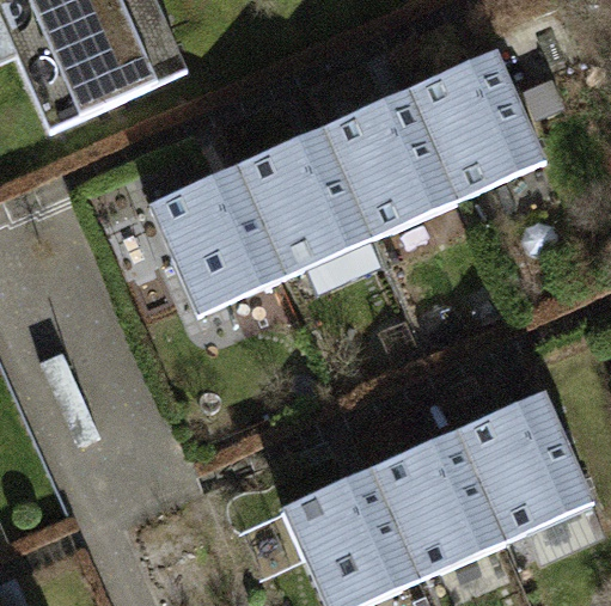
[(0,0),(0,14),(50,128),(187,68),(156,0),(0,0)]
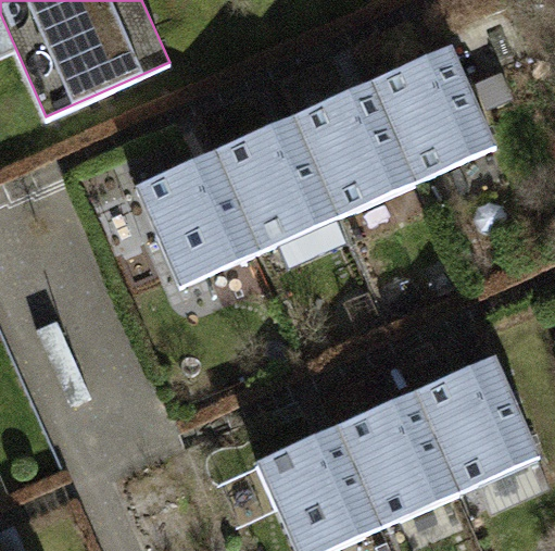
[(495,145),(452,45),(373,79),(417,179),(495,145)]
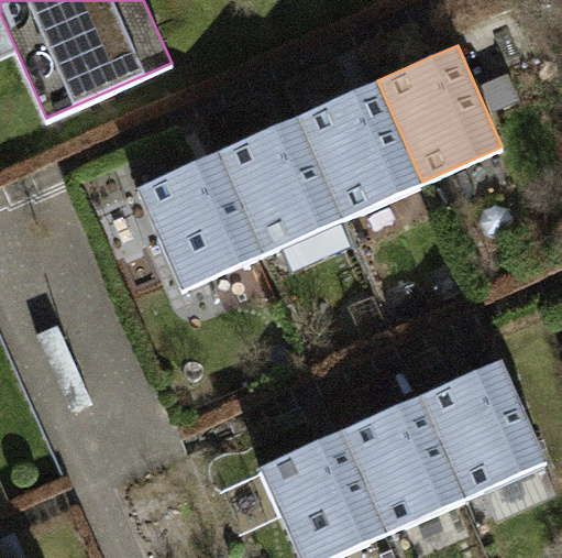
[(422,182),(377,80),(297,116),(342,217),(422,182)]
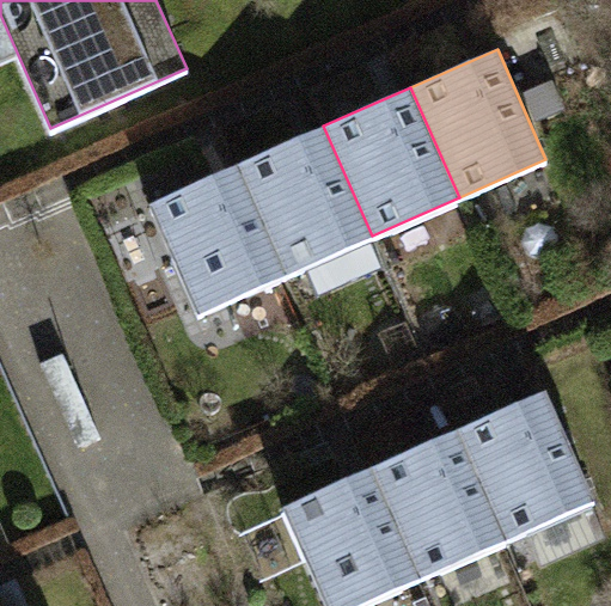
[(372,236),(323,126),(237,165),(285,274),(372,236)]
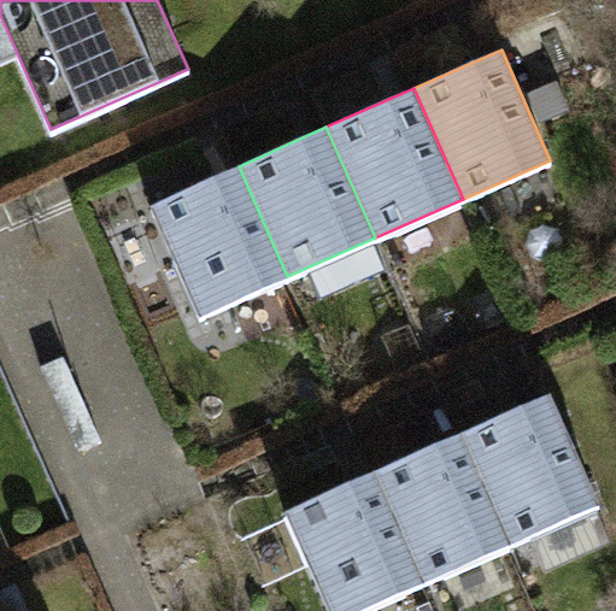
[(287,276),(239,166),(151,205),(200,315),(287,276)]
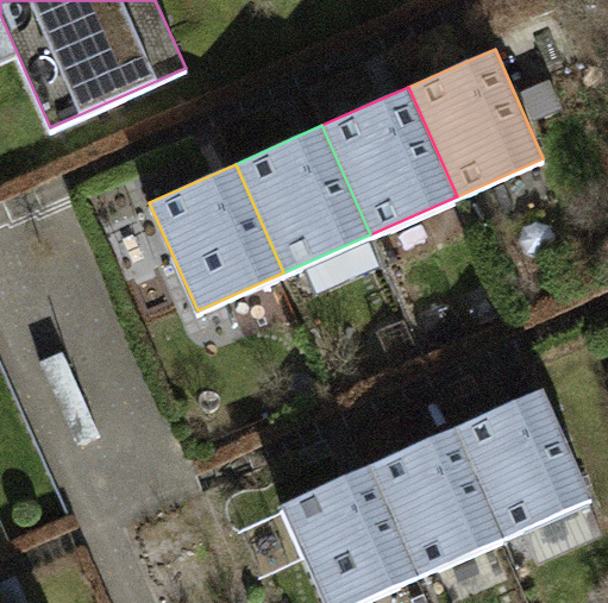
[(591,497),(543,388),(456,426),(505,535),(591,497)]
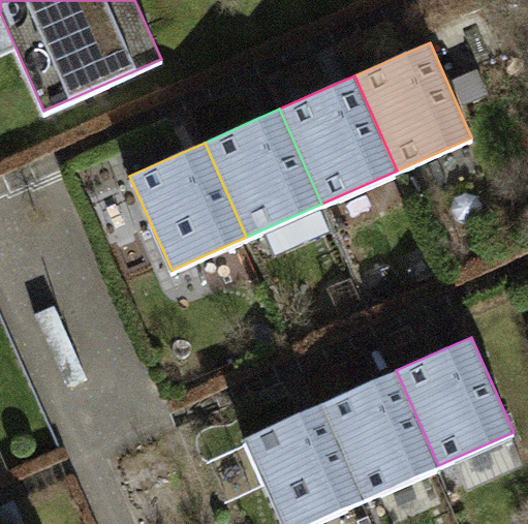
[(438,465),(396,370),(320,403),(363,498),(438,465)]
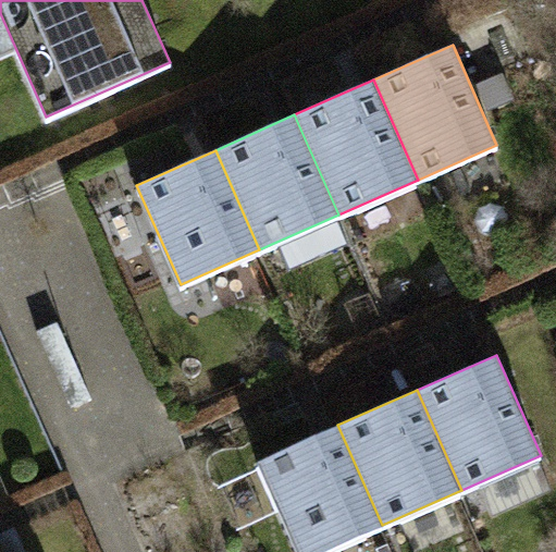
[(320,551),(382,525),(337,425),(258,461),(298,551),(320,551)]
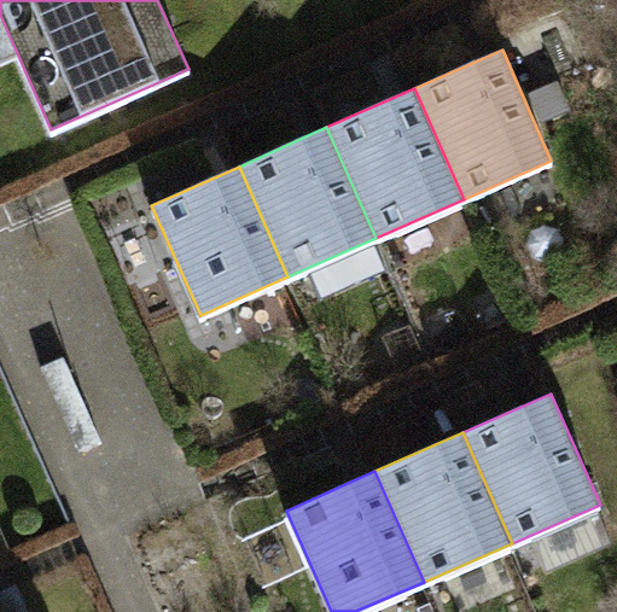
All buildings are outlined.
